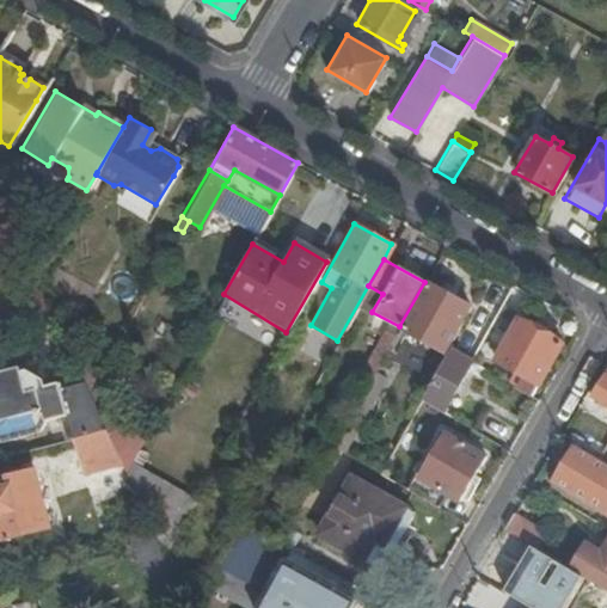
[(467,307),(424,282),(399,326),(443,351),(467,307)]
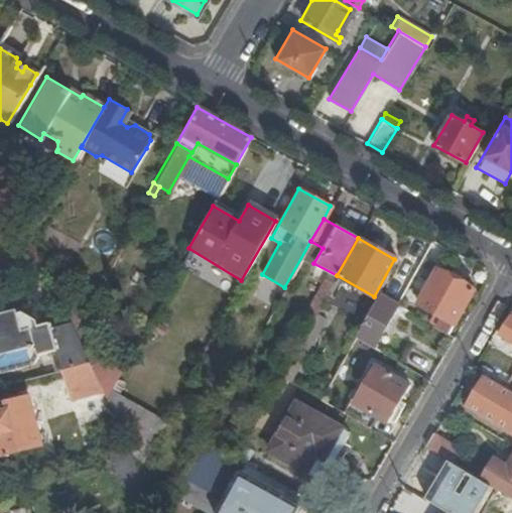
[(427,282),(412,273),(401,293),(439,316),(434,326),(448,333),(472,288),(435,268),(427,282)]
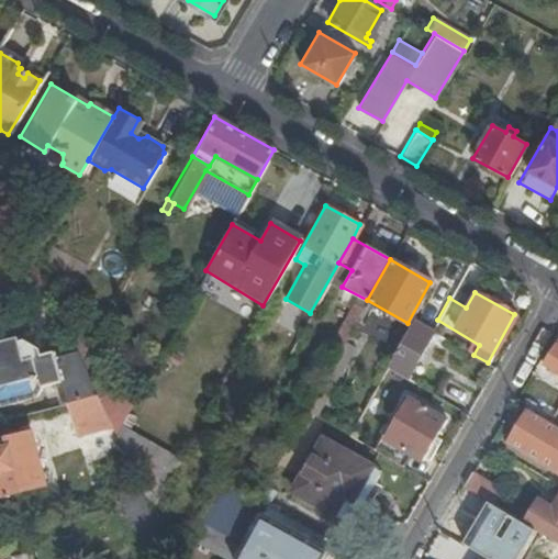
[(445,339),(431,332),(412,321),(386,368),(404,379),(426,342),(439,348),(445,339)]
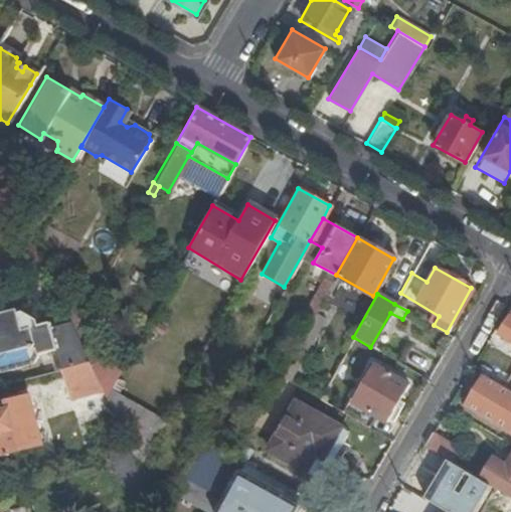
[(32,361),(36,353),(29,326),(20,329),(14,307),(0,311),(0,369),(32,361)]
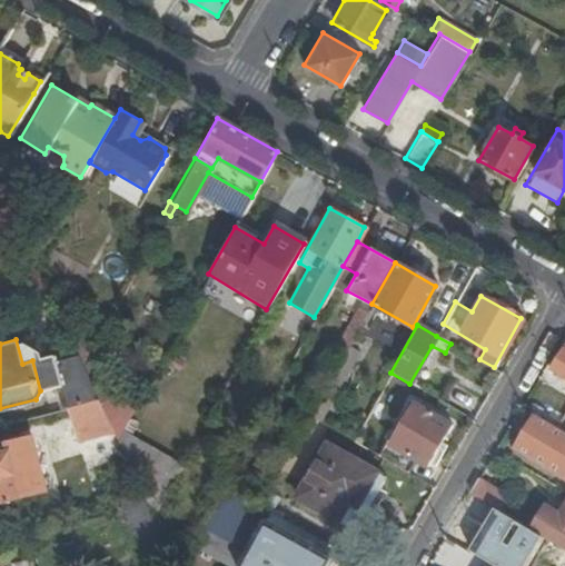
[(564,343),(563,341),(548,368),(564,378),(564,343)]
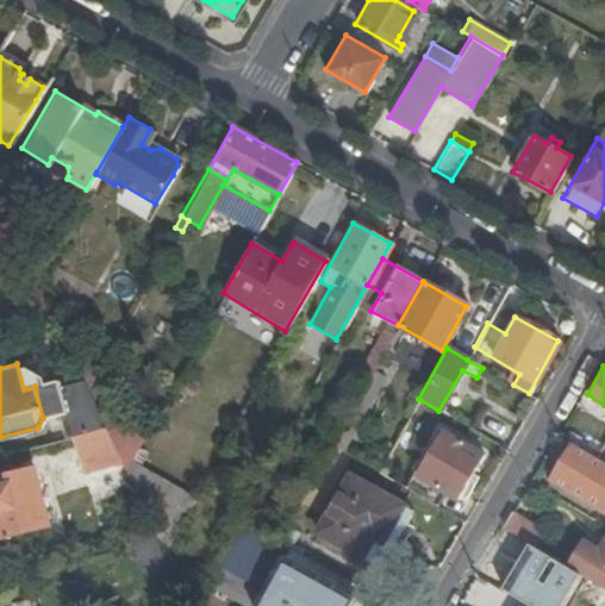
[(73,435),(74,435),(105,426),(86,387),(81,379),(57,387),(63,406),(60,407),(61,413),(67,435),(72,432),(73,435)]
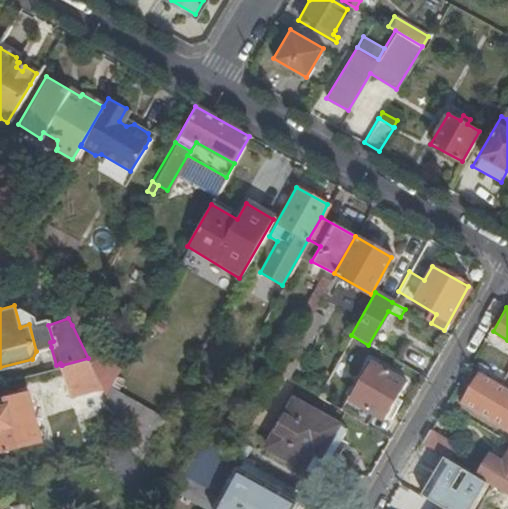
[(53,341),(48,325),(46,320),(29,324),(36,351),(51,347),(50,342),(53,341)]
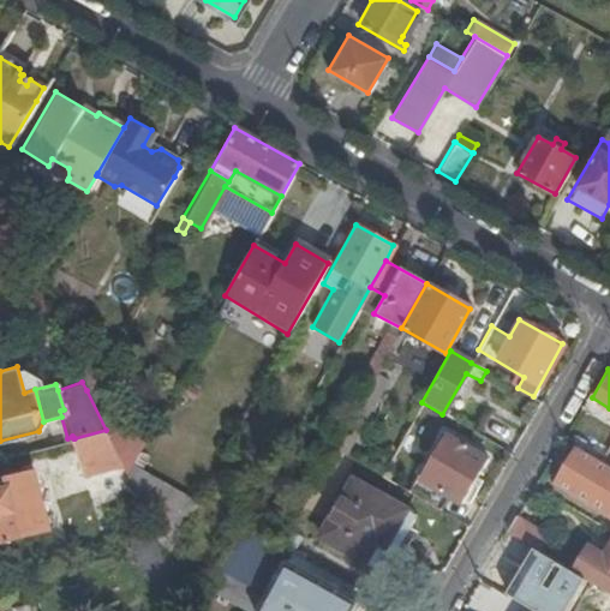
[(83,474),(123,465),(106,430),(75,438),(83,474)]
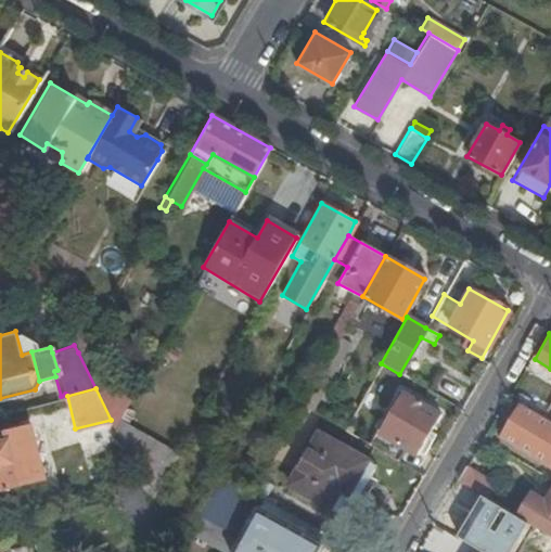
[(376,428),(368,445),(396,460),(404,448),(415,454),(439,412),(399,388),(392,401),(396,405),(381,432),(376,428)]
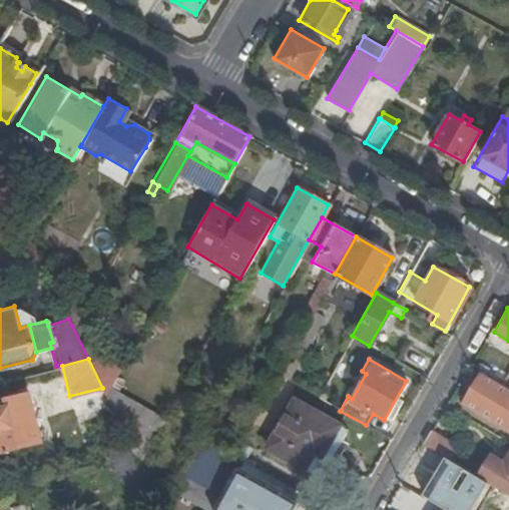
[(508,390),(500,385),(479,373),(462,403),(508,430),(508,390)]
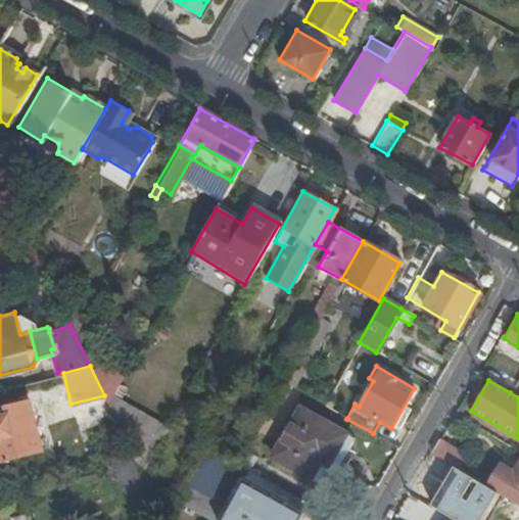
[(130,454),(139,471),(162,430),(108,396),(106,400),(129,451),(130,454)]
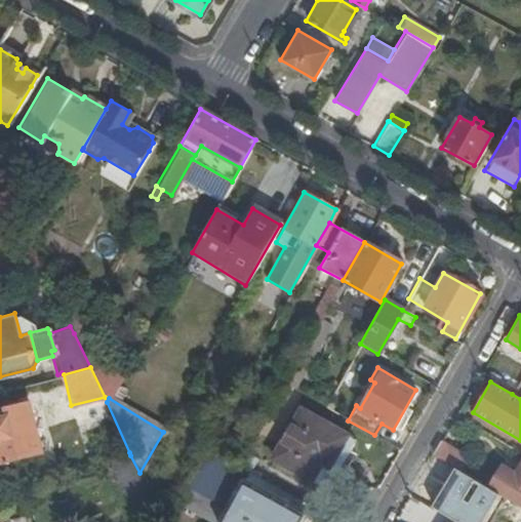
[(0,462),(41,451),(29,402),(6,408),(7,415),(0,417),(0,462)]
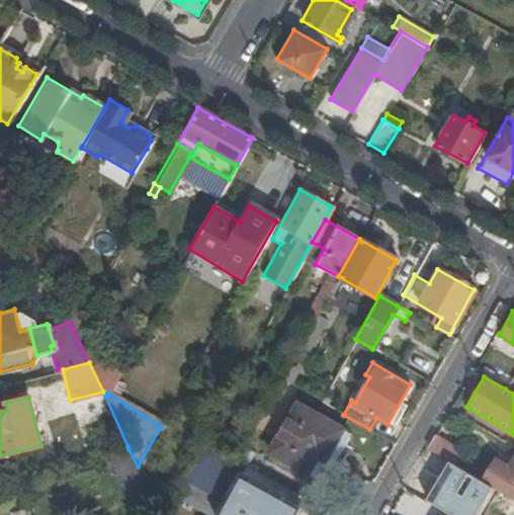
[(323,459),(340,428),(294,402),(266,451),(305,473),(315,455),(323,459)]
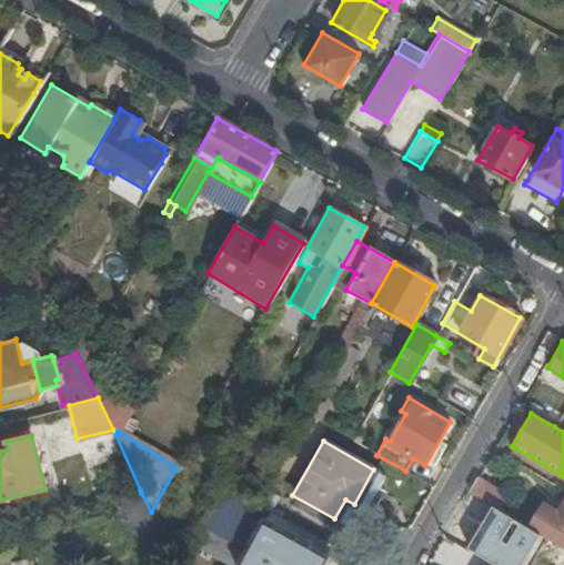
[(382,475),(373,470),(354,504),(345,500),(334,518),(352,528),(382,475)]
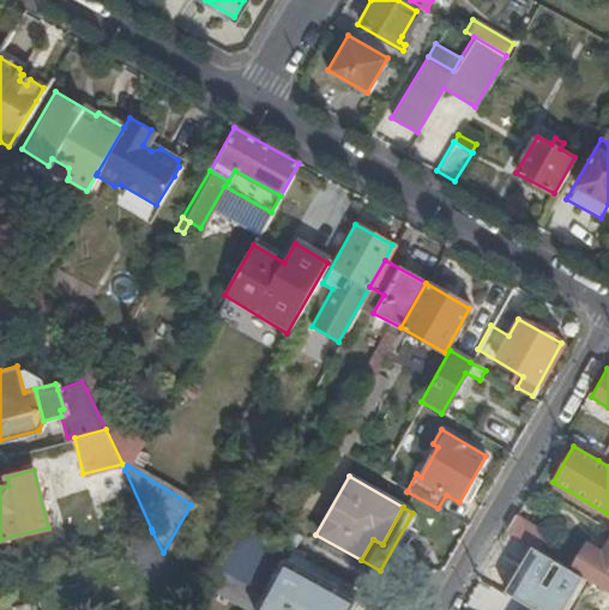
[(548,535),(513,514),(504,531),(538,551),(548,535)]
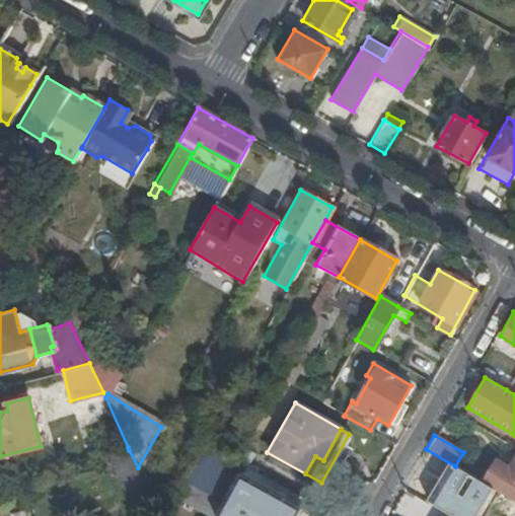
[(153,503),(138,467),(129,450),(105,456),(133,515),(135,515),(155,507),(153,503)]
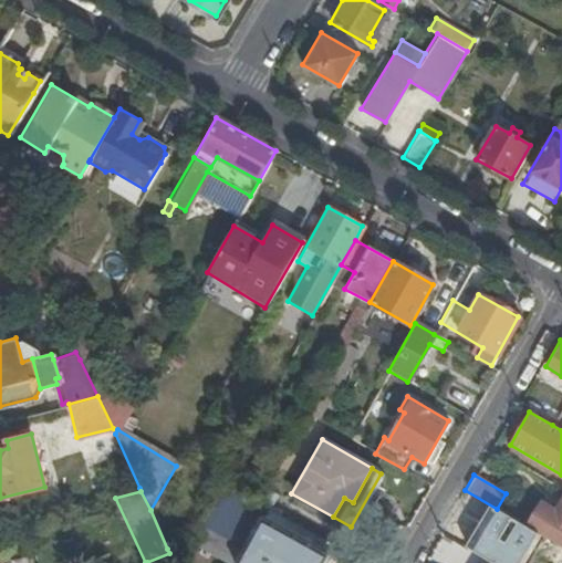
[(561,548),(561,497),(554,510),(540,501),(526,527),(561,548)]
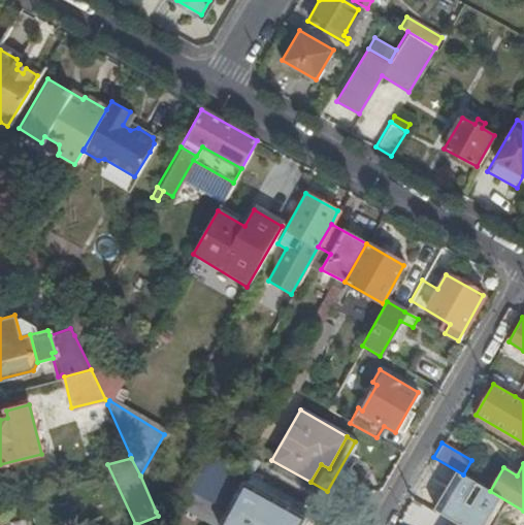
[(453,471),(431,509),(453,522),(458,524),(469,524),(475,518),(463,512),(470,498),(472,500),(480,488),(453,471)]
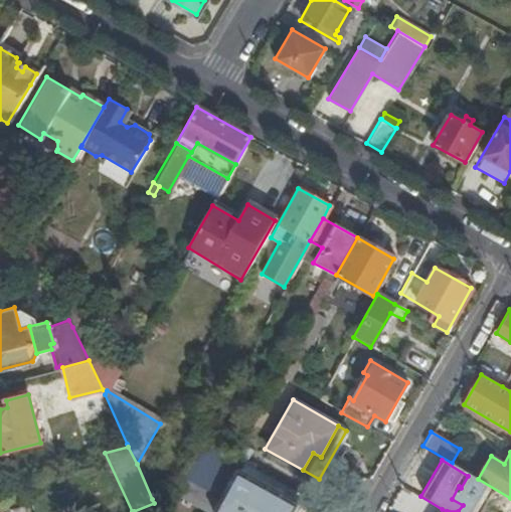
[(238,472),(215,511),(297,511),(301,505),(238,472)]
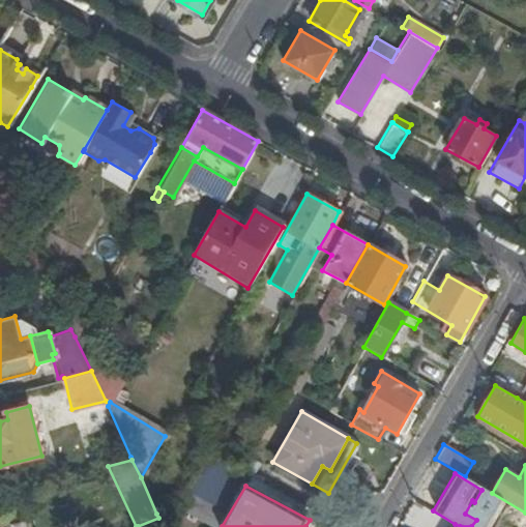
[(422,526),(444,526),(448,521),(419,504),(410,519),(422,526)]
